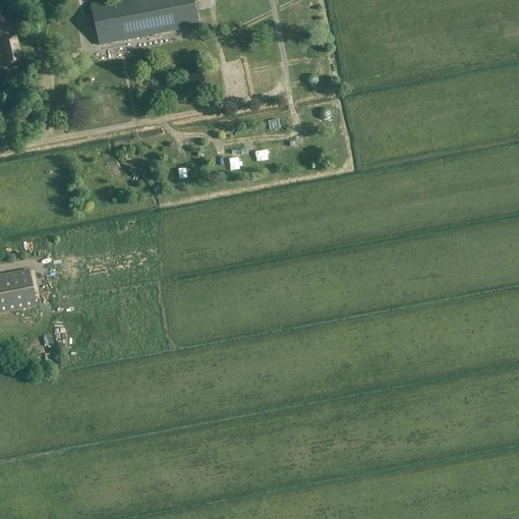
[(100,44),(200,24),(194,0),(108,0),(92,3),(100,44)]
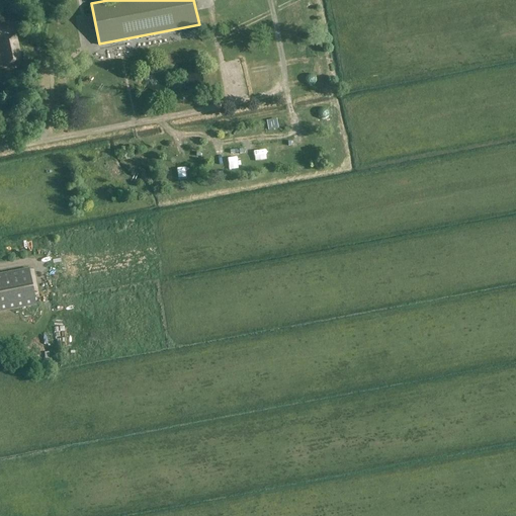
[(88,37),(96,35),(91,11),(83,13),(88,37)]
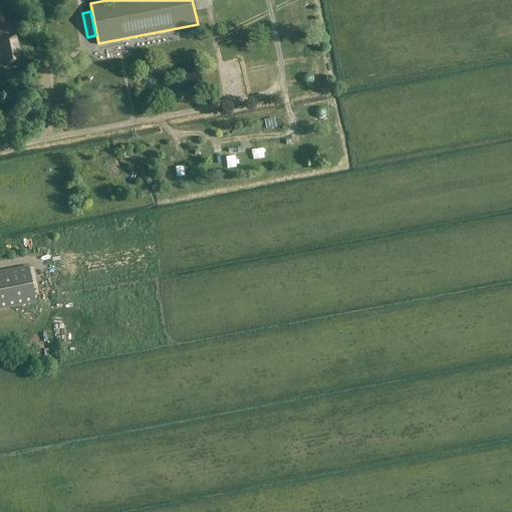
[(22,60),(16,33),(0,36),(6,64),(22,60)]
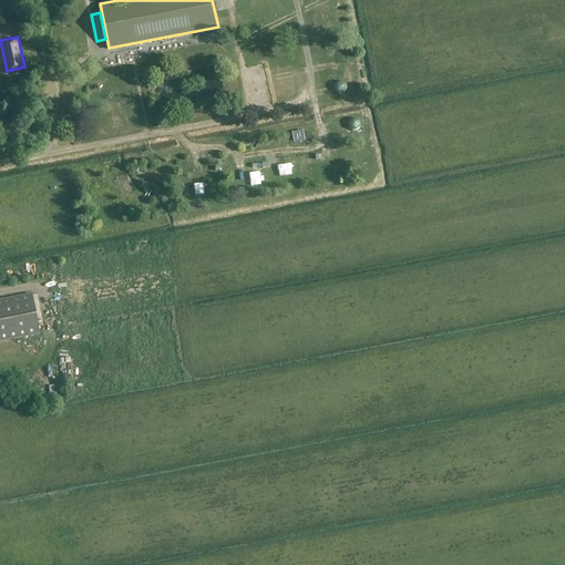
[(110,131),(124,125),(120,113),(105,117),(110,131)]
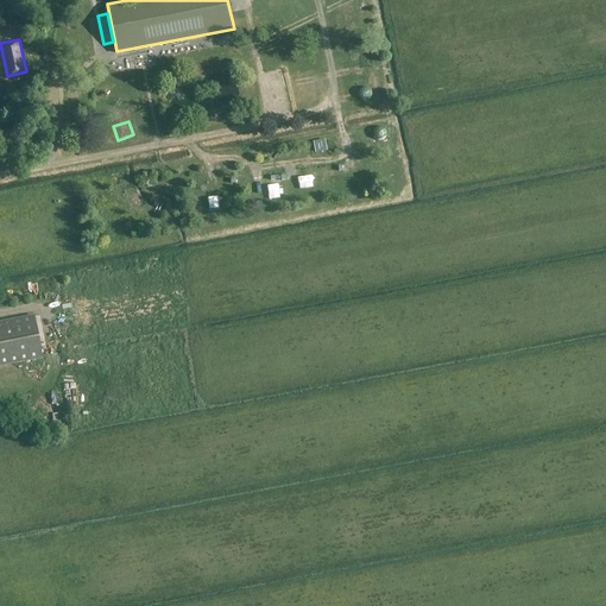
[(35,314),(0,320),(0,364),(43,355),(35,314)]
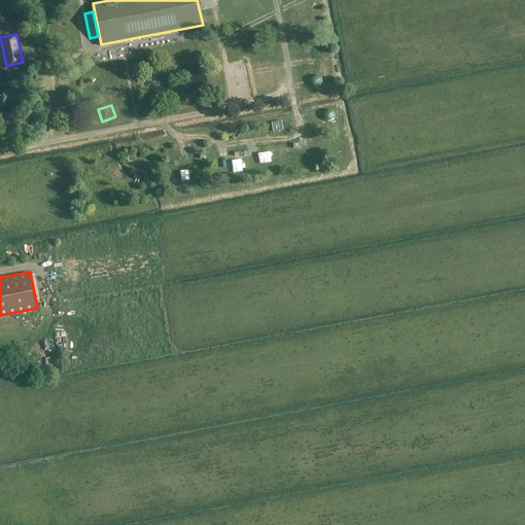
All buildings are outlined.
